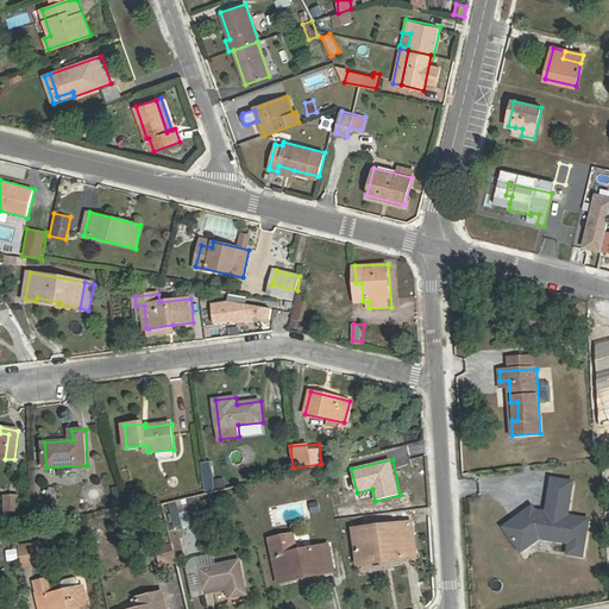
[(575,489),(556,485),(550,516),(553,521),(544,527),(534,514),(507,534),(523,557),(541,544),(544,533),(556,535),(553,545),(572,550),(570,560),(584,563),(590,527),(566,522),(569,514),(570,514),(575,489)]
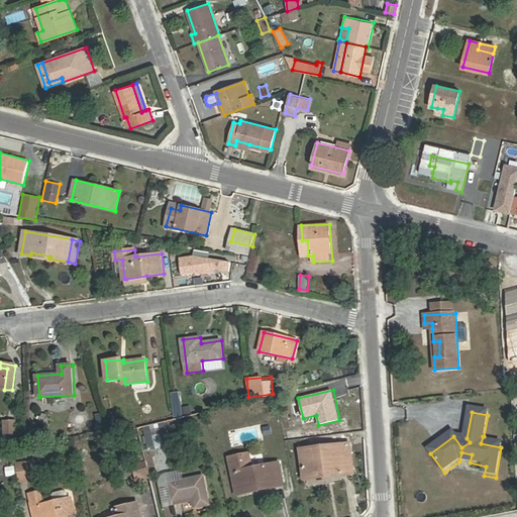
[(17,422),(6,423),(6,441),(17,441),(17,422)]
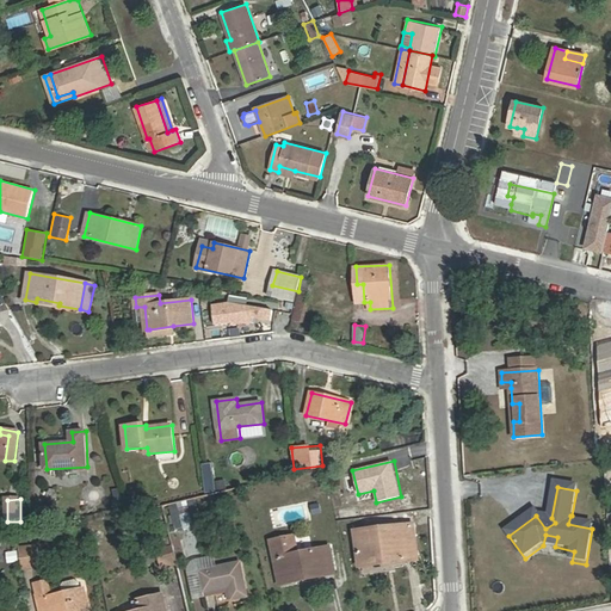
[(177,510),(180,556),(202,555),(199,507),(177,510)]
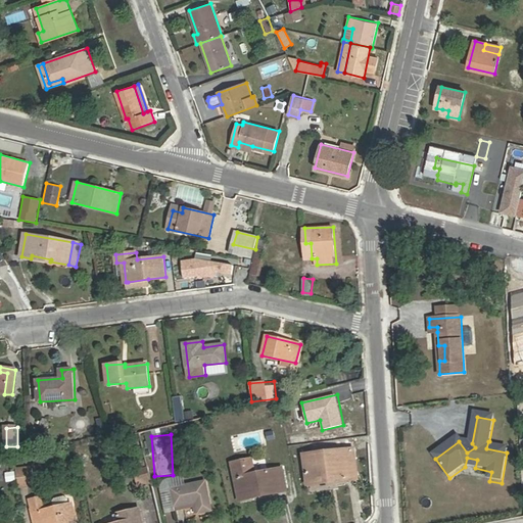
[(354,449),(343,452),(306,455),(310,483),(358,478),(354,449)]
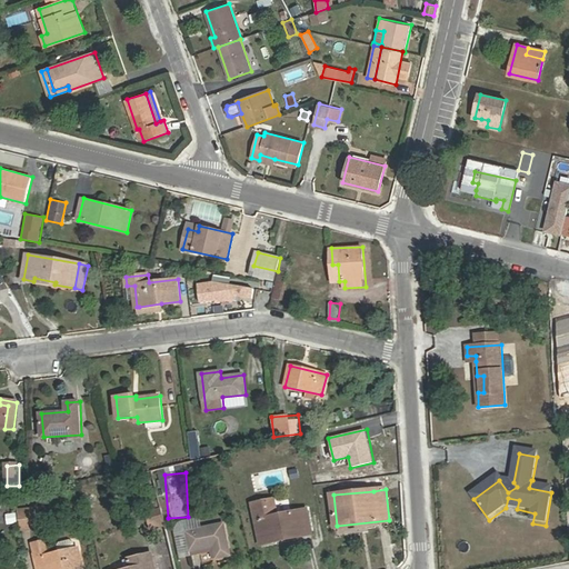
[(276,499),(253,503),(260,540),(283,536),(283,540),(312,533),(308,509),(278,516),(276,499)]
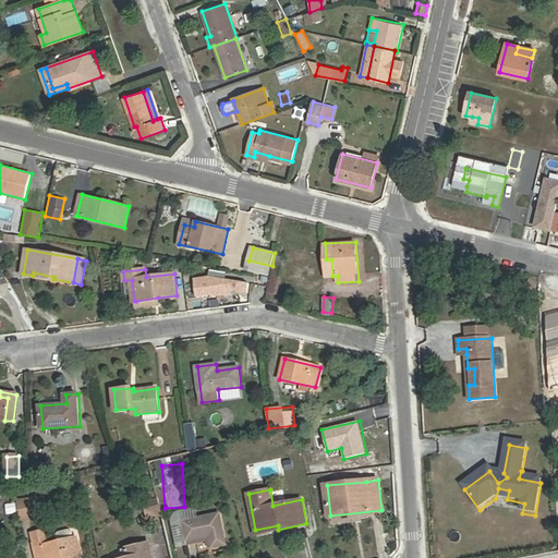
[(20,521),(37,518),(33,497),(16,500),(20,521)]
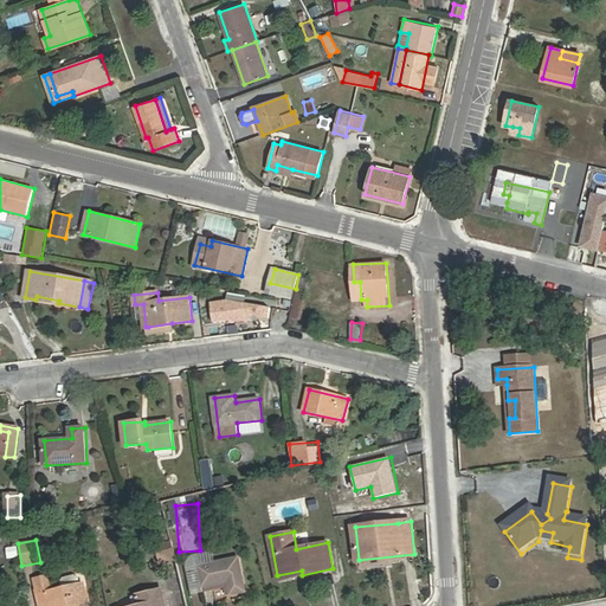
[(172,541),(158,543),(161,561),(174,559),(172,541)]
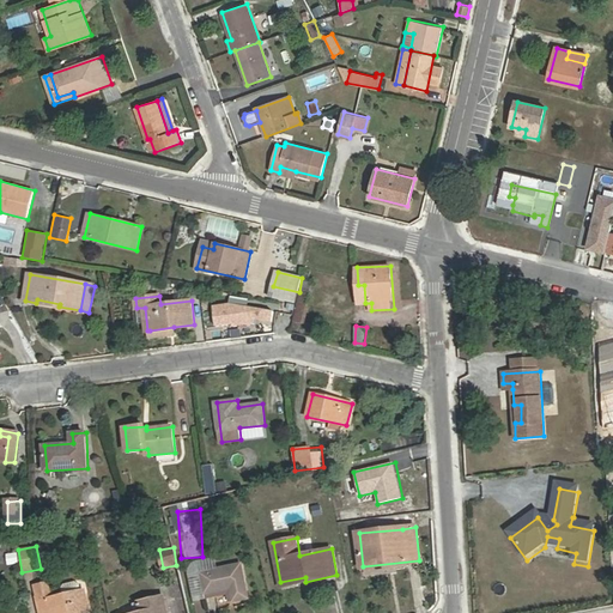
[(18,553),(6,553),(7,565),(19,565),(18,553)]
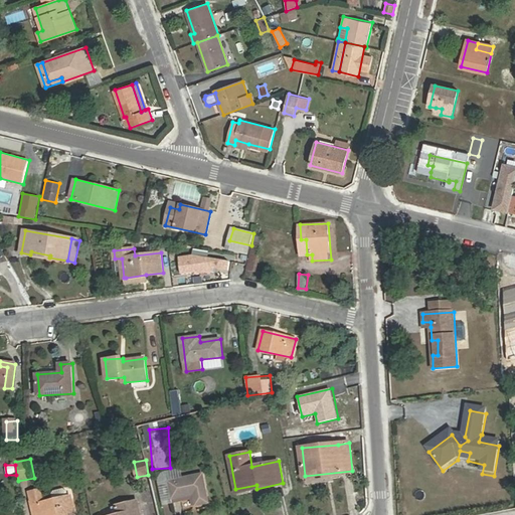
[(168,482),(172,499),(195,495),(197,505),(209,502),(203,474),(168,482)]
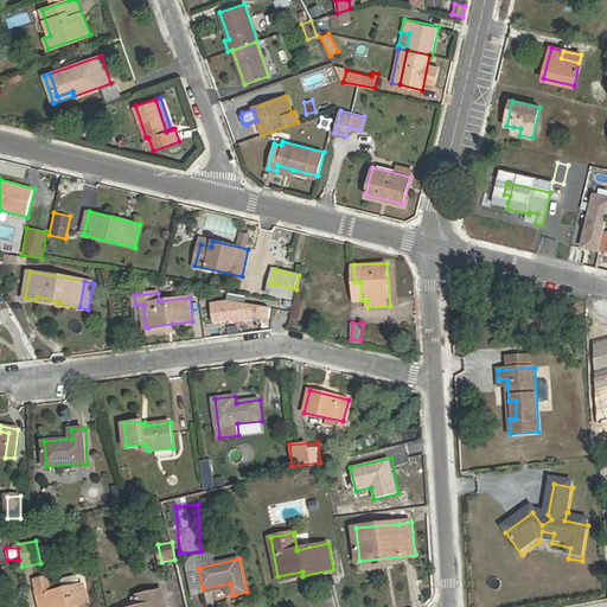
[(230,583),(203,588),(204,593),(227,588),(228,596),(232,595),(230,583)]
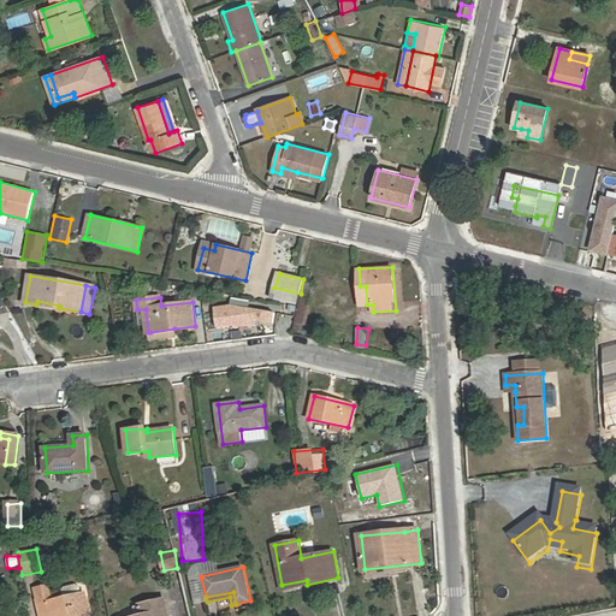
[(86,594),(49,603),(52,615),(67,615),(88,615),(92,615),(86,594)]
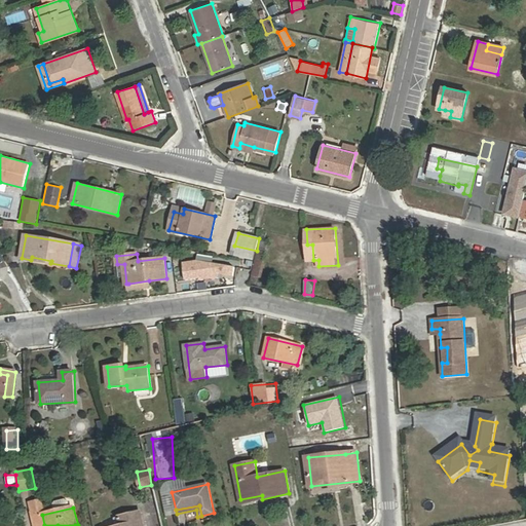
[(144,525),(141,513),(119,518),(121,525),(144,525)]
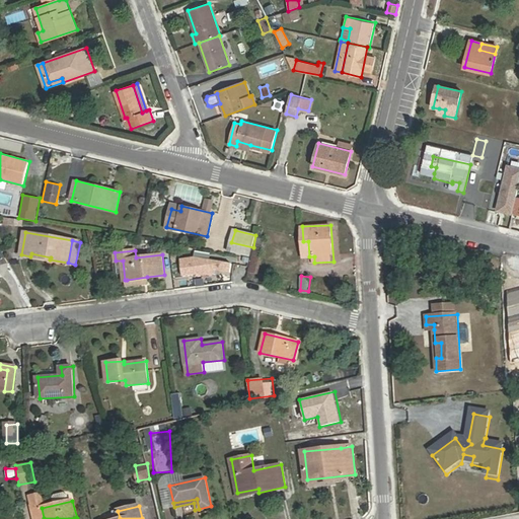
[(57,518),(44,518),(42,508),(32,511),(34,518),(57,518)]
